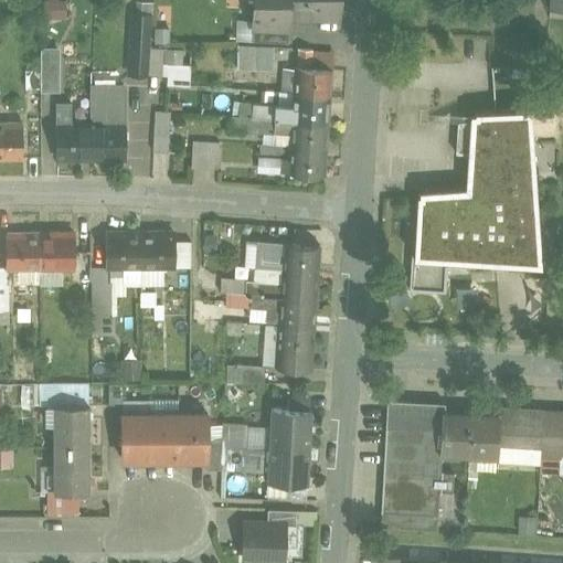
[(41,0),(42,19),(64,19),(64,0),(41,0)]
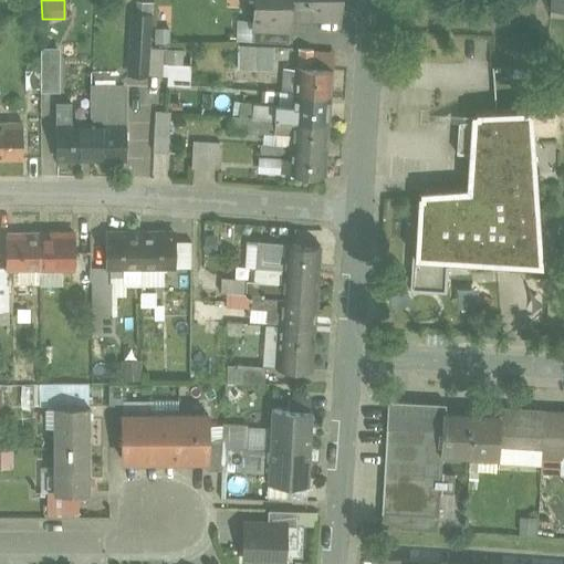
[(340,0),(254,0),(253,32),(289,33),(289,20),(338,23),(340,0)]
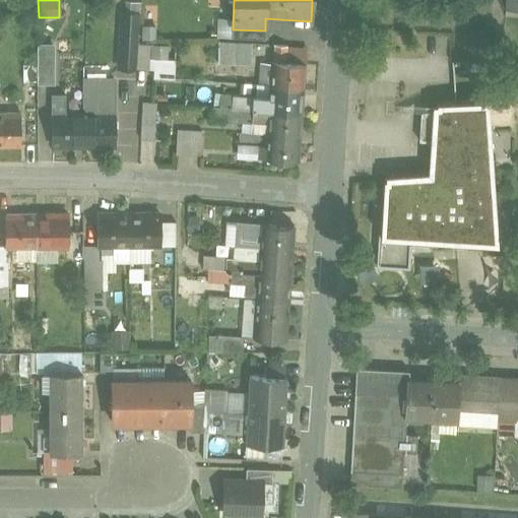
[(517,0),(506,0),(506,10),(517,10),(517,0)]
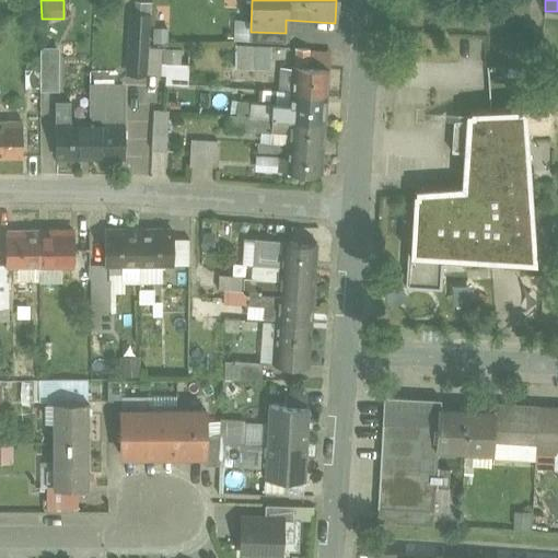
[(148,23),(131,22),(128,74),(146,76),(148,49),(149,16),(148,16),(148,23)]
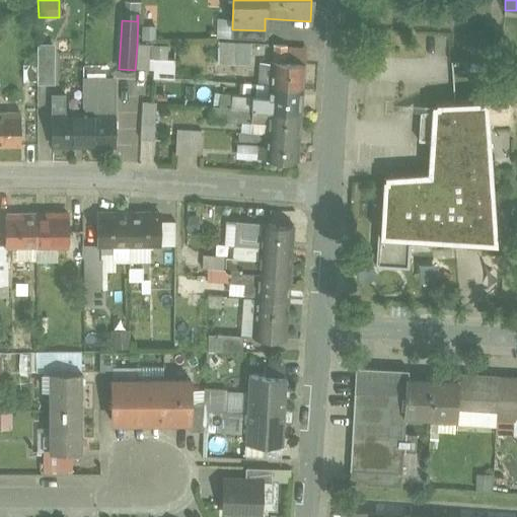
[(265,30),(232,29),(231,41),(264,43),(265,30)]
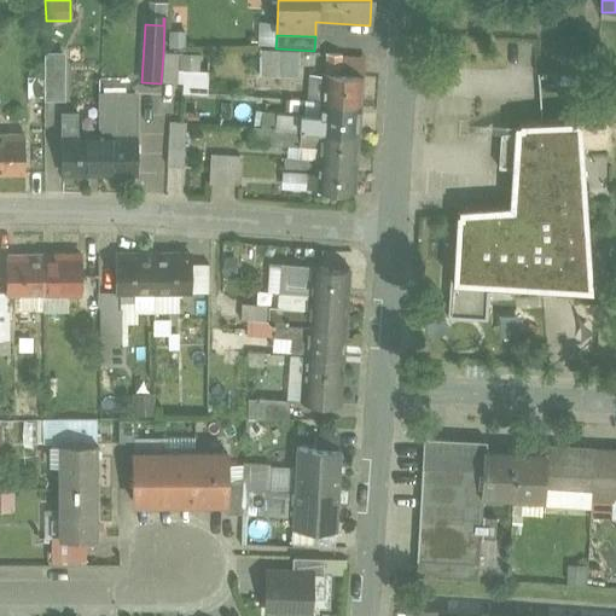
[(256,76),(297,76),(297,51),(256,51),(256,76)]
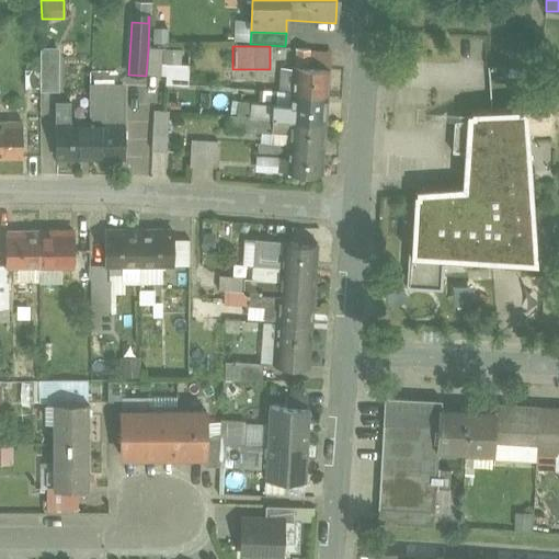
[(162,50),(148,49),(146,76),(161,77),(162,50)]
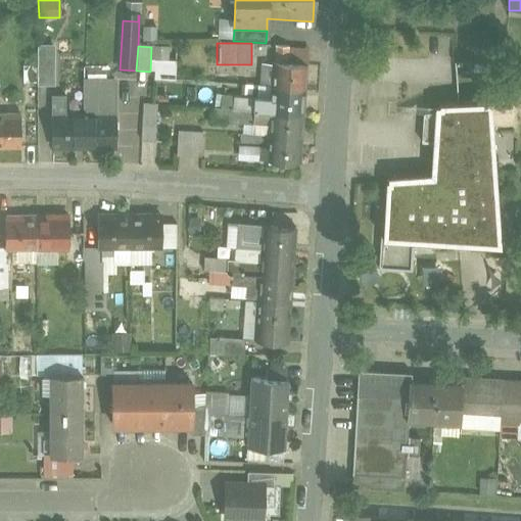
[(53,47),(37,47),(37,85),(53,85),(53,47)]
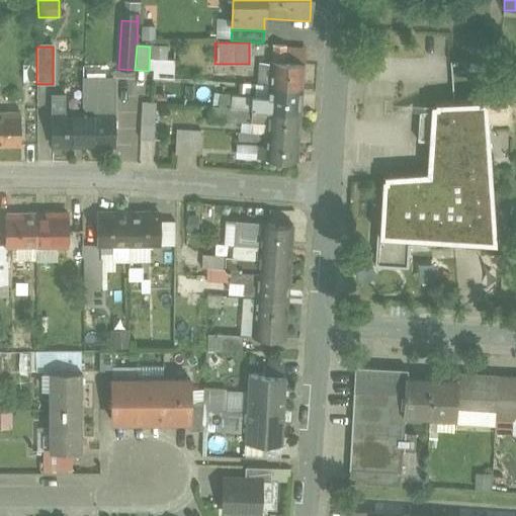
[(285,48),(273,47),(272,62),(284,63),(285,48)]
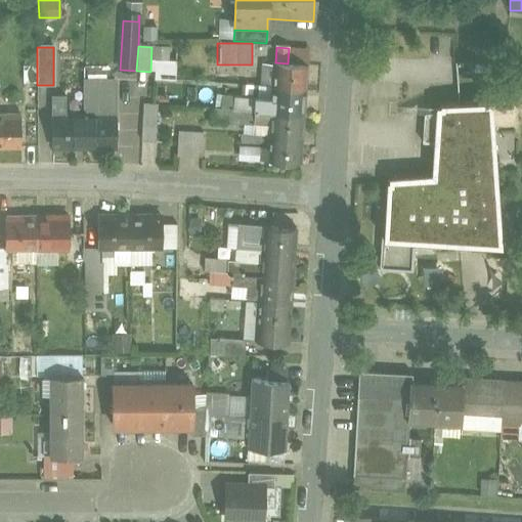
[(275,62),(274,62),(272,87),(272,88),(305,90),(307,66),(288,63),(275,62)]
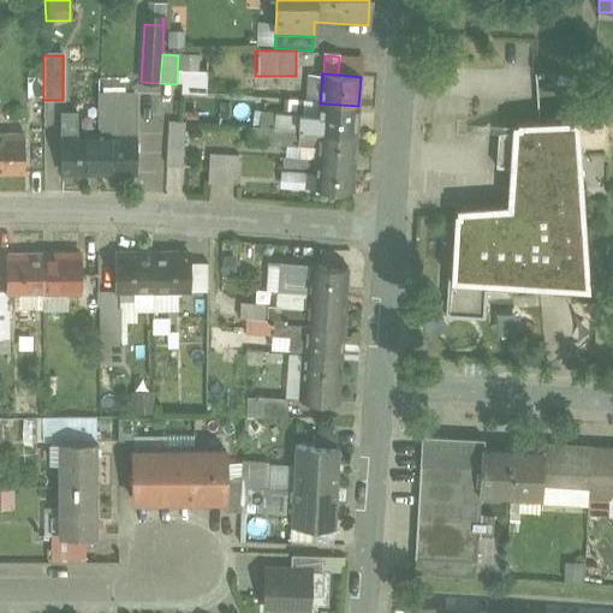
[(136,96),(97,96),(97,135),(99,135),(99,174),(136,174),(136,96)]
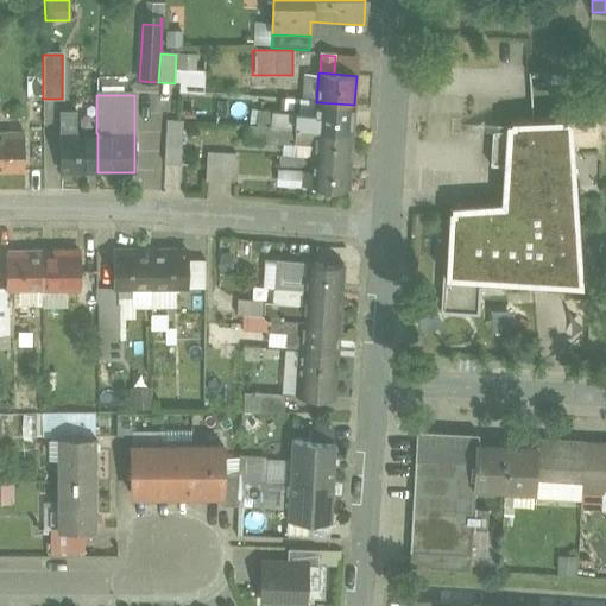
[(354,105),(316,102),(316,101),(301,100),(300,115),(272,113),(271,127),(353,133),(354,105)]
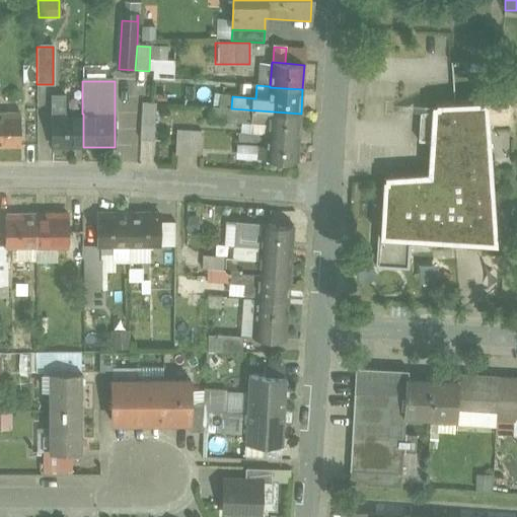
[(66,96),(53,96),(52,147),(83,147),(83,114),(82,114),(66,114),(66,96)]
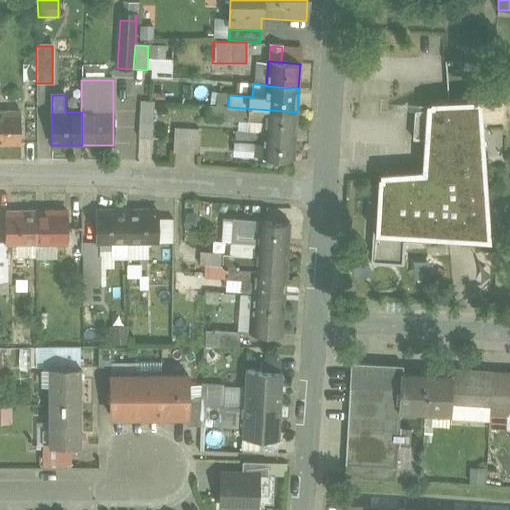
[(479,99),(430,103),(429,110),(427,141),(431,141),(433,175),(377,178),(374,234),(489,241),(479,99)]
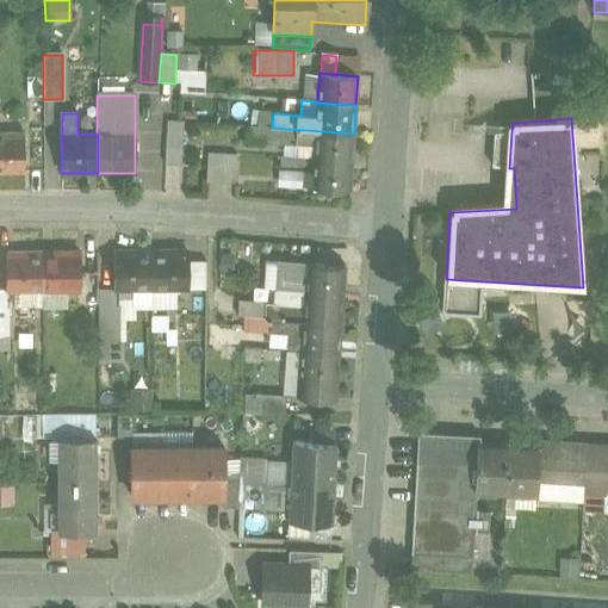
[(184,123),(168,122),(165,166),(181,166),(184,123)]
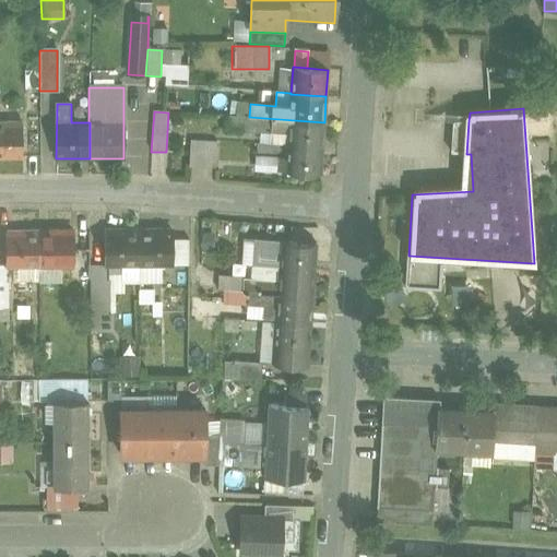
[(249,117),(240,117),(239,131),(271,134),(271,132),(288,134),(287,146),(322,149),(324,122),(249,117)]
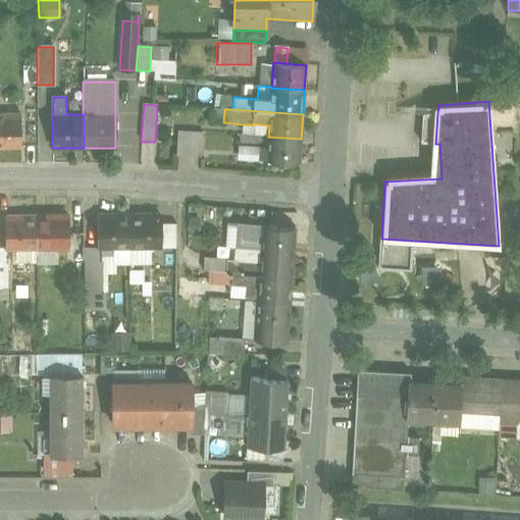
[(437,112),(422,113),(420,143),(435,144),(437,112)]
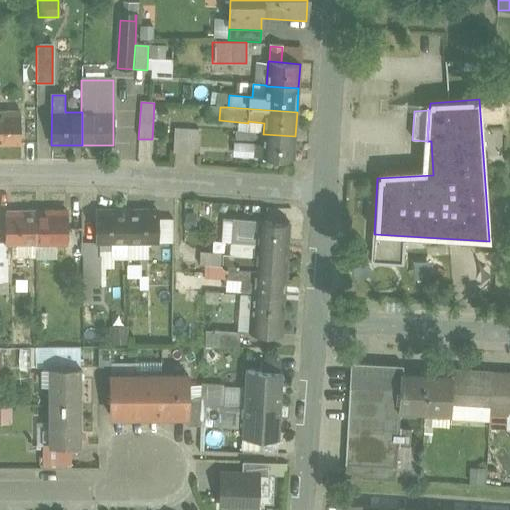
[(20,113),(0,112),(0,144),(20,145),(20,113)]
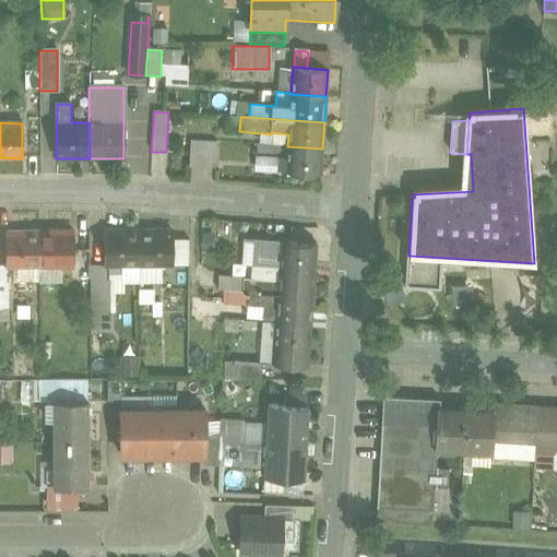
[(216,142),(191,141),(190,166),(215,168),(216,142)]
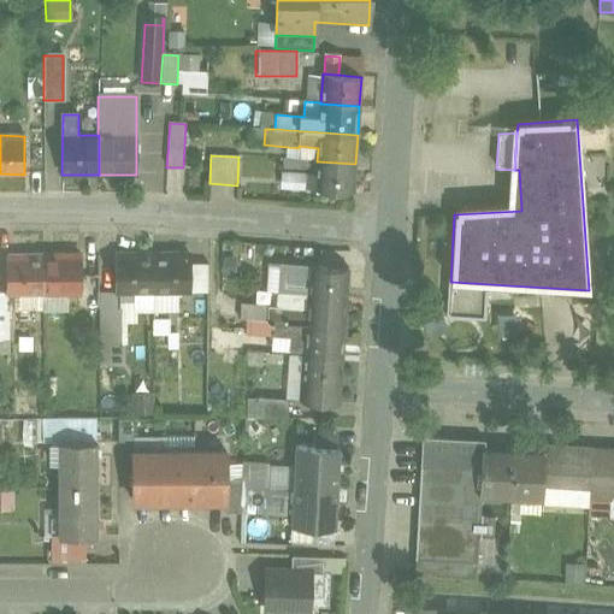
[(317,161),(283,159),(283,173),(307,175),(316,175),(317,161)]
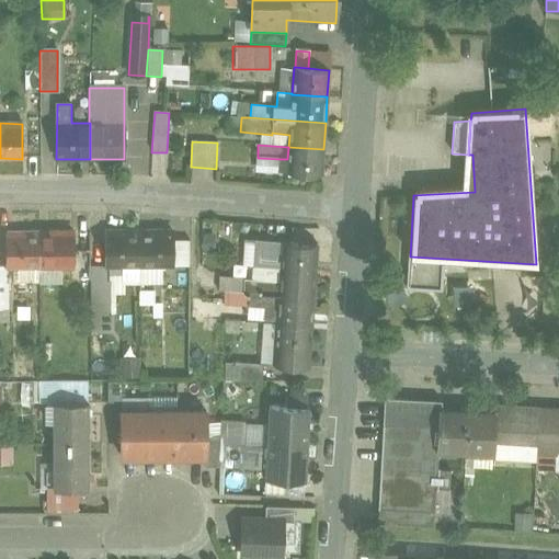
[(323,149),(288,147),(287,159),(280,159),(278,172),(321,175),(323,149)]
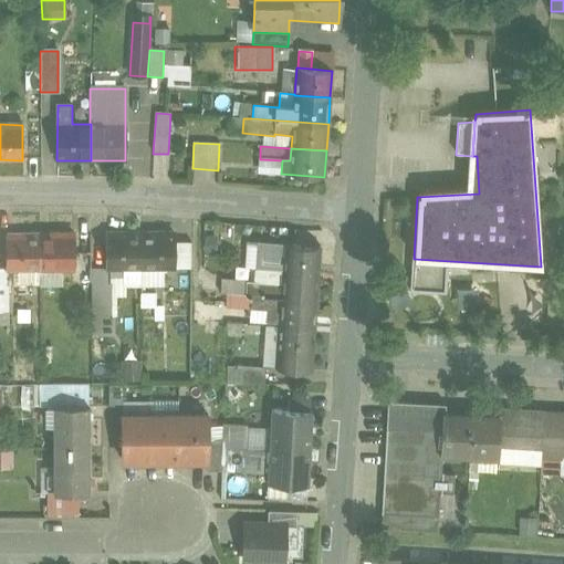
[(40,235),(8,236),(8,247),(2,247),(2,270),(7,270),(7,271),(40,271),(40,235)]
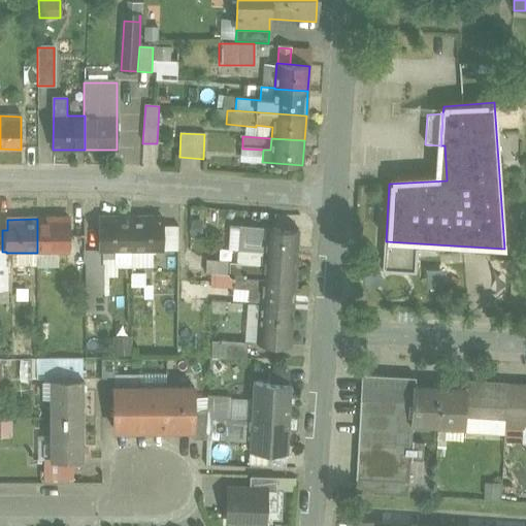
[(85,219),(37,219),(37,253),(68,253),(68,237),(85,237),(85,219)]
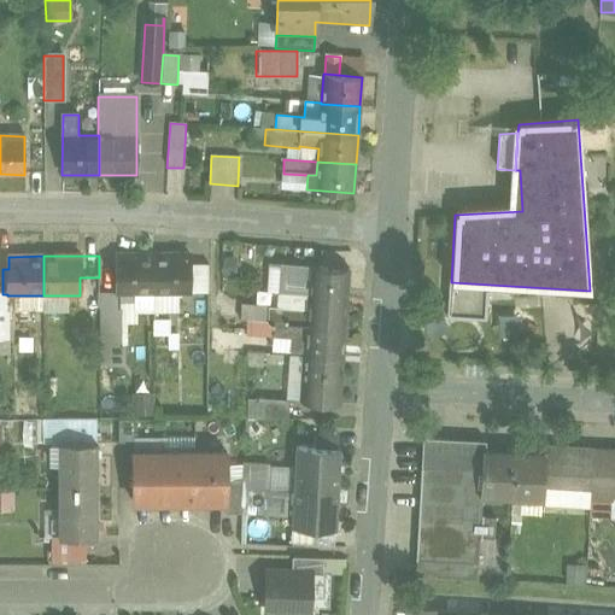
[(153,256),(118,256),(118,294),(119,303),(136,303),(136,294),(153,294),(153,256)]
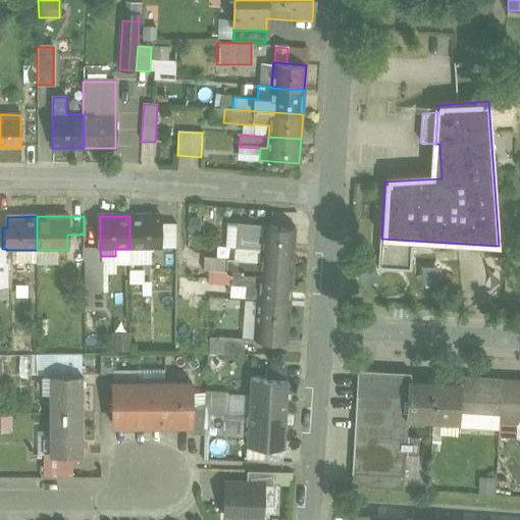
[(160,216),(130,216),(130,249),(160,248),(160,216)]
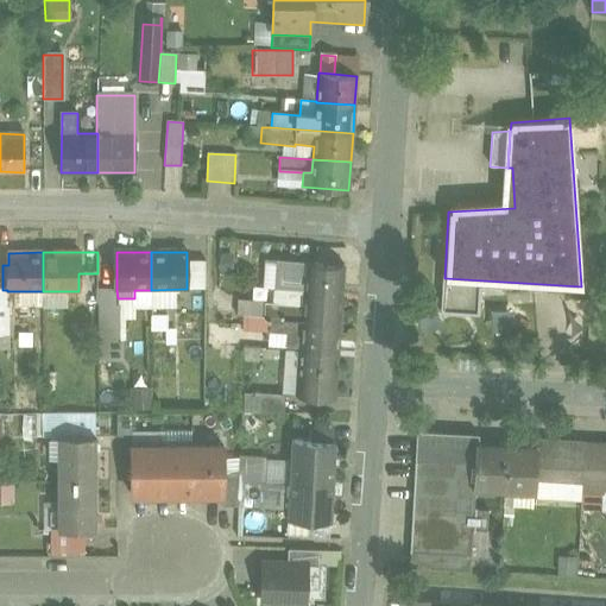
[(343,265),(305,263),(304,291),(342,294),(343,265)]
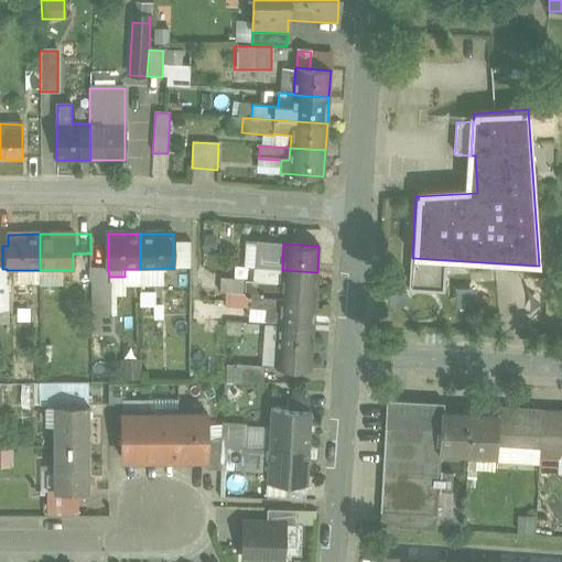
[(317,272),(282,270),(281,283),(280,296),(315,299),(317,272)]
